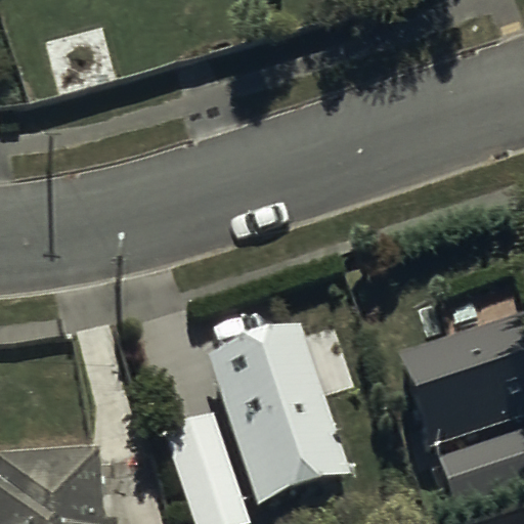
[(523,312),(396,356),(428,446),(523,412),(523,312)]
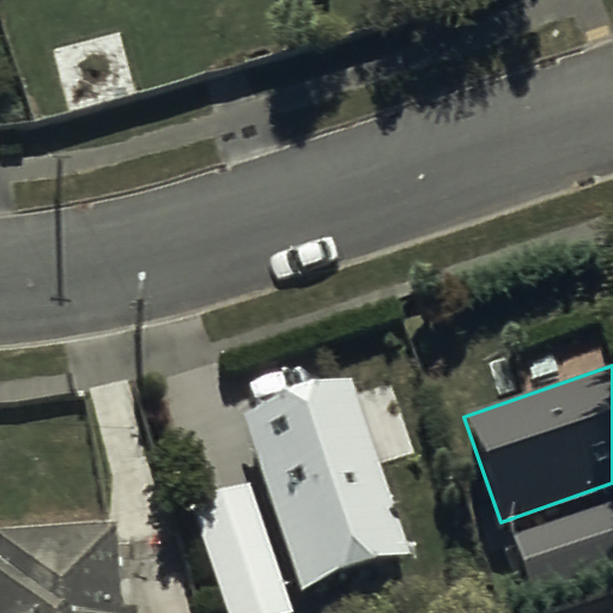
[(354,375),(243,412),(303,589),(414,551),(354,375)]
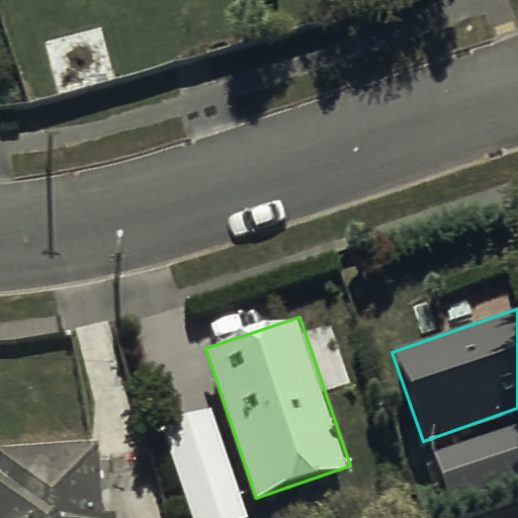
[(248,517),(210,406),(160,423),(192,517),(248,517)]
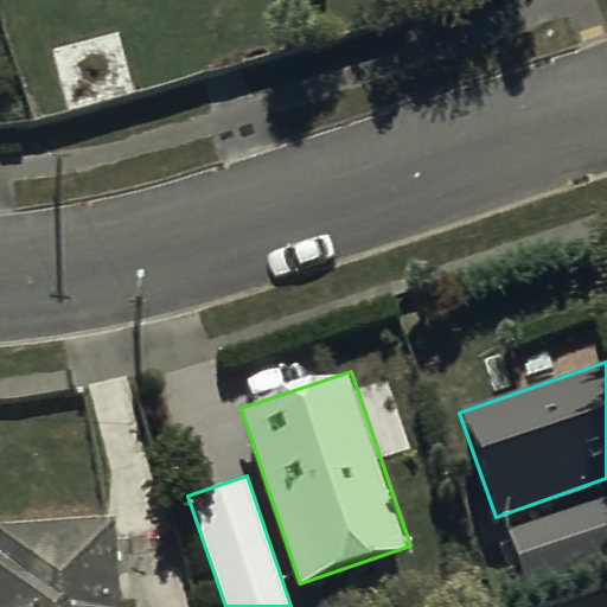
[(606,496),(509,530),(528,583),(606,555),(606,496)]
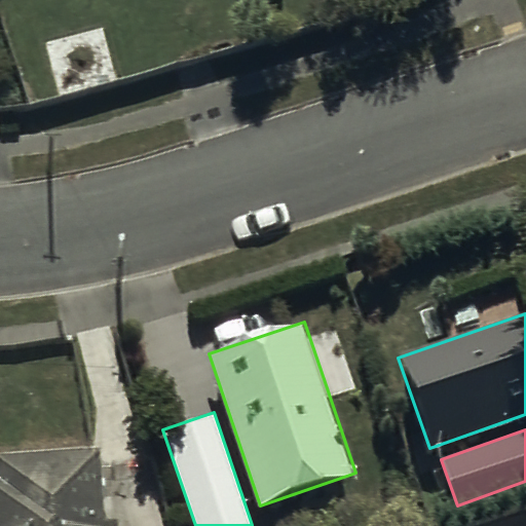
[(0,525),(103,525),(100,466),(0,472),(0,525)]
